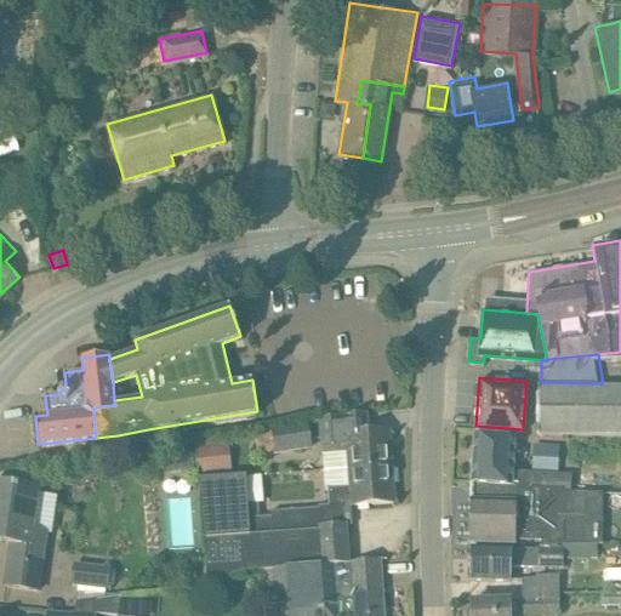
[(541,382),(539,382),(539,431),(620,432),(620,383),(603,383),(541,382)]
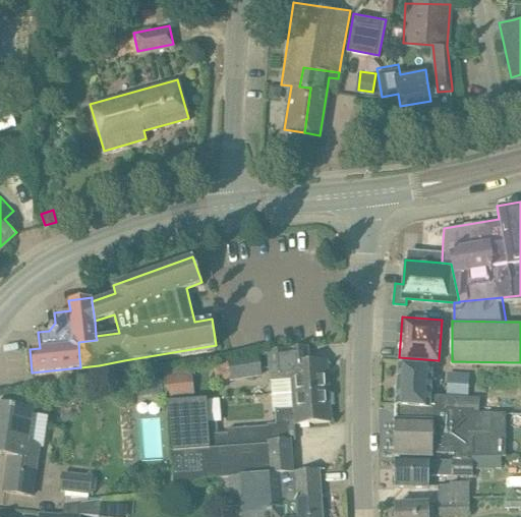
[(307,344),(267,351),(269,378),(290,376),(291,391),(330,389),(328,358),(308,359),(307,344)]
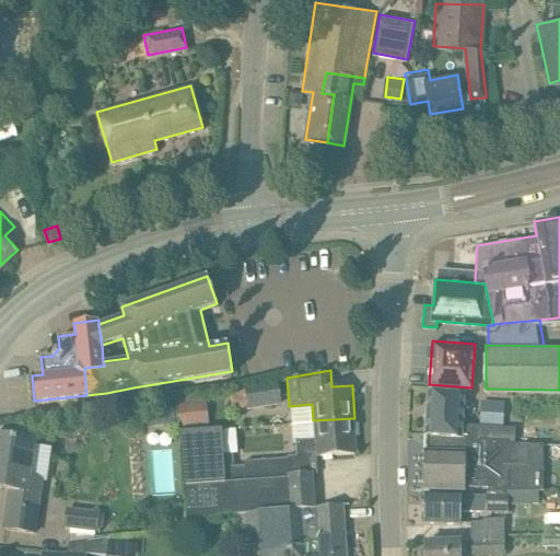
[(281,401),(278,379),(245,384),(248,406),(281,401)]
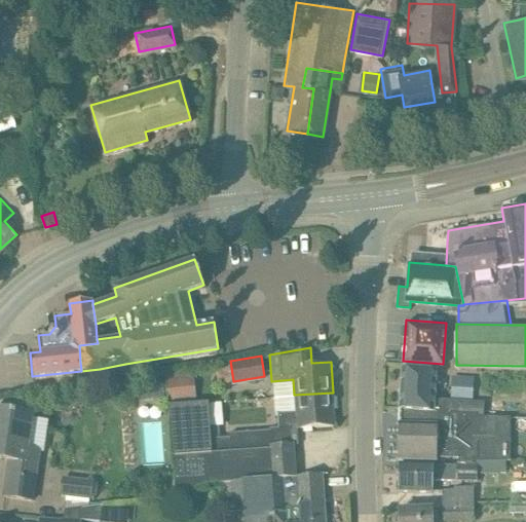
[(401,407),(484,412),(484,400),(484,398),(434,397),(436,368),(427,367),(407,366),(406,365),(402,369),(403,370),(400,407),(401,407)]
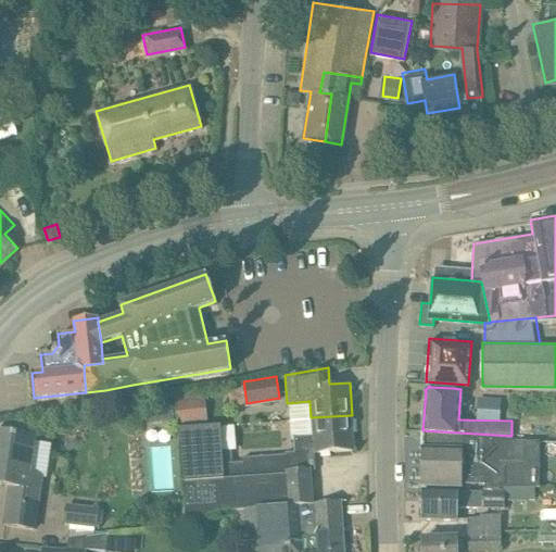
[(177,422),(207,418),(204,396),(175,400),(177,422)]
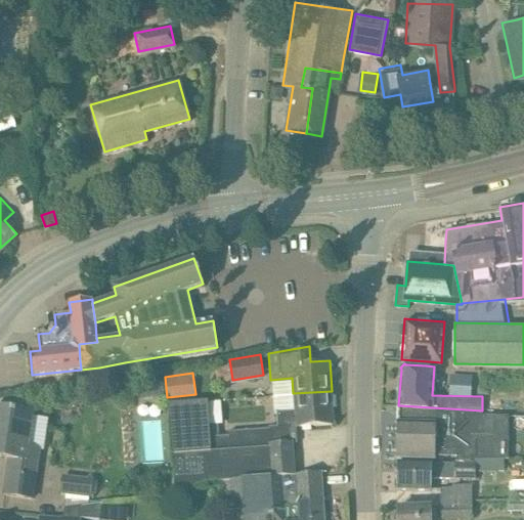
[(164,395),(162,375),(139,376),(140,397),(164,395)]
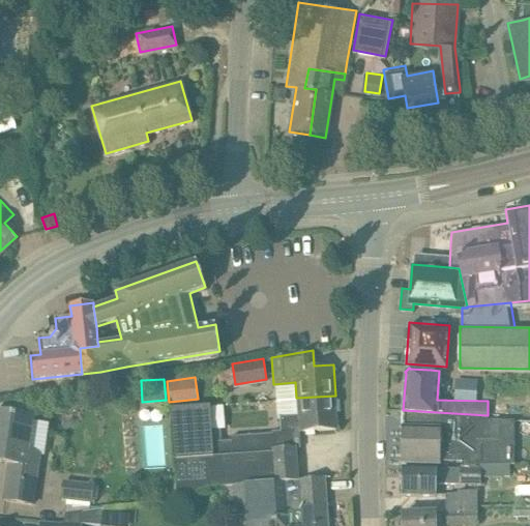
[(297,413),(280,414),(281,429),(281,430),(300,429),(336,427),(335,396),(296,398),(297,413)]
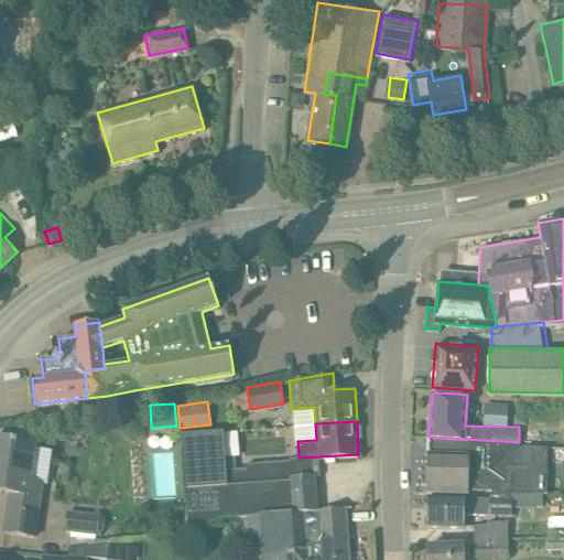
[(223,430),(181,432),(188,526),(221,521),(221,516),(247,514),(247,518),(250,517),(315,508),(313,474),(321,473),(320,456),(299,458),(299,456),(290,456),(290,459),(288,459),(246,462),(246,466),(236,467),(225,467),(224,455),(223,430)]
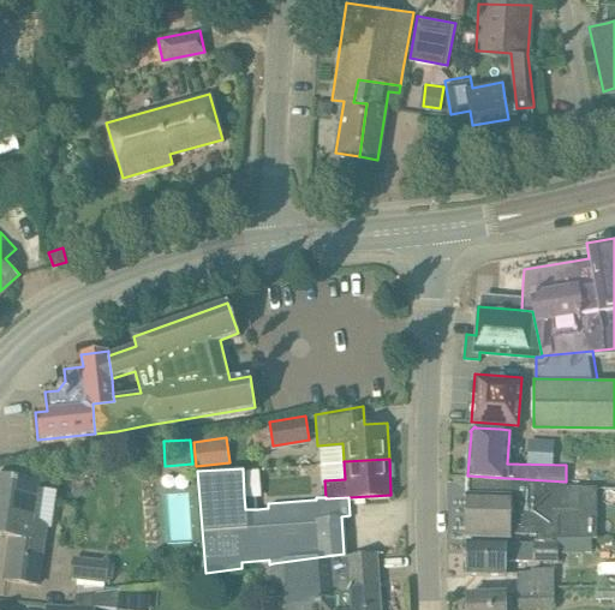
[(37,480),(0,474),(0,533),(11,534),(5,576),(36,581),(45,525),(31,522),(37,480)]
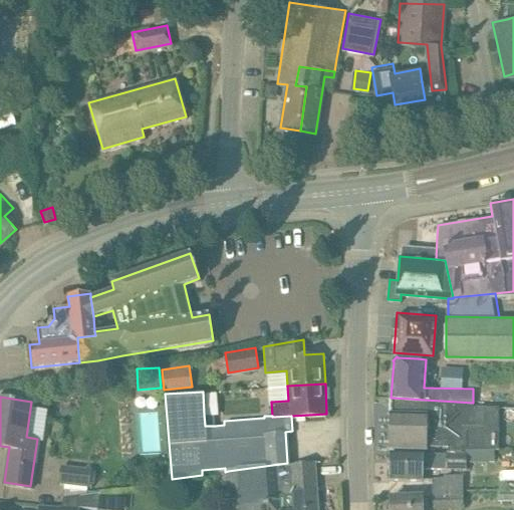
[(473,403),(392,398),(392,412),(391,412),(390,447),(427,448),(427,445),(439,445),(439,441),(448,442),(448,452),(455,452),(455,448),(498,447),(499,406),(493,406),(493,405),(473,403)]
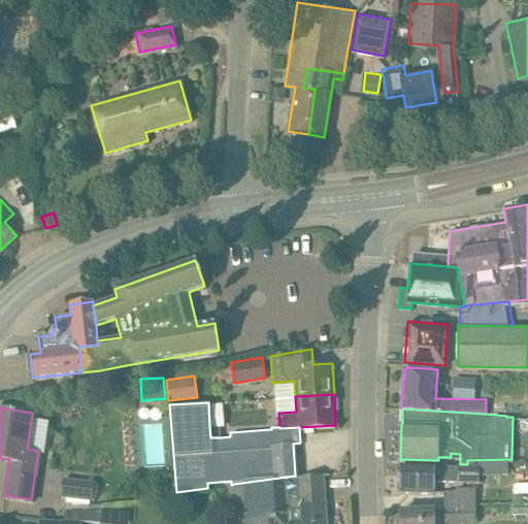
[(220,425),(209,426),(210,437),(221,437),(220,425)]
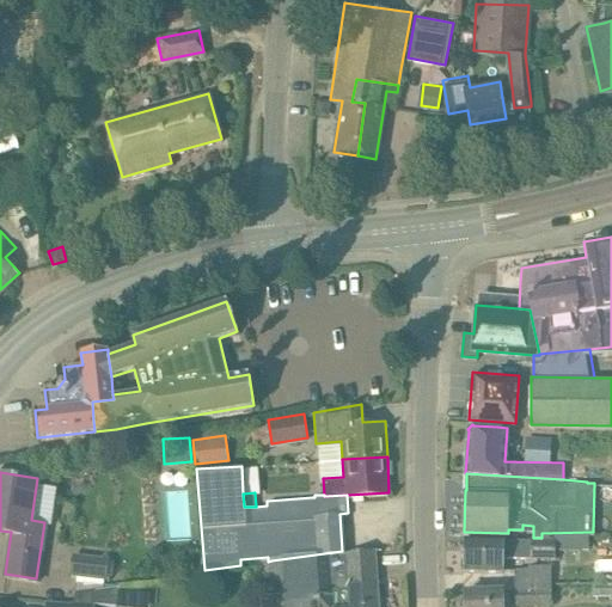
[(464,537),(464,569),(488,569),(503,569),(503,556),(555,557),(556,538),(555,538),(555,533),(593,533),(593,532),(542,533),(542,538),(533,538),(464,537)]
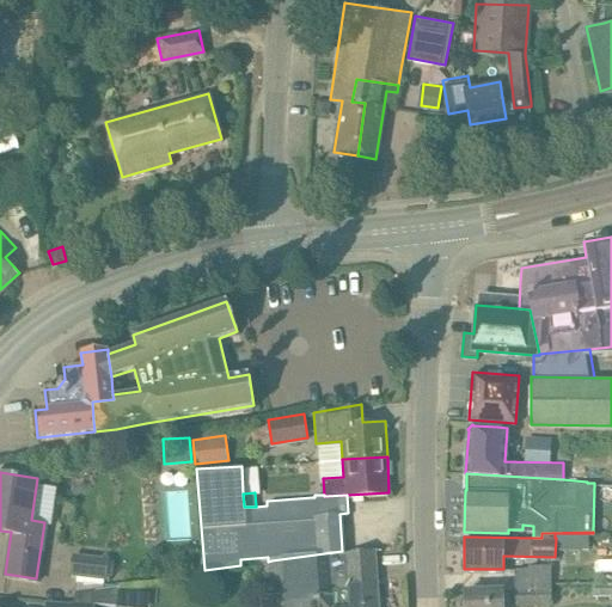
[(342,551),(271,560),(271,605),(271,606),(282,606),(282,602),(310,600),(310,606),(379,606),(375,550),(342,552),(342,551)]
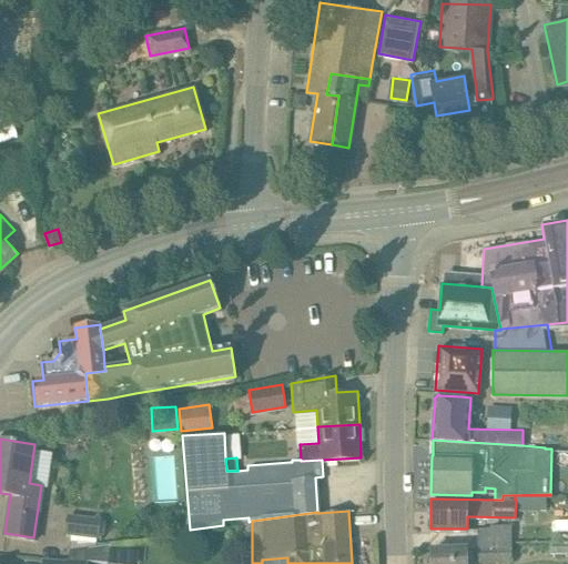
[(100,517),(70,513),(68,533),(97,537),(100,517)]
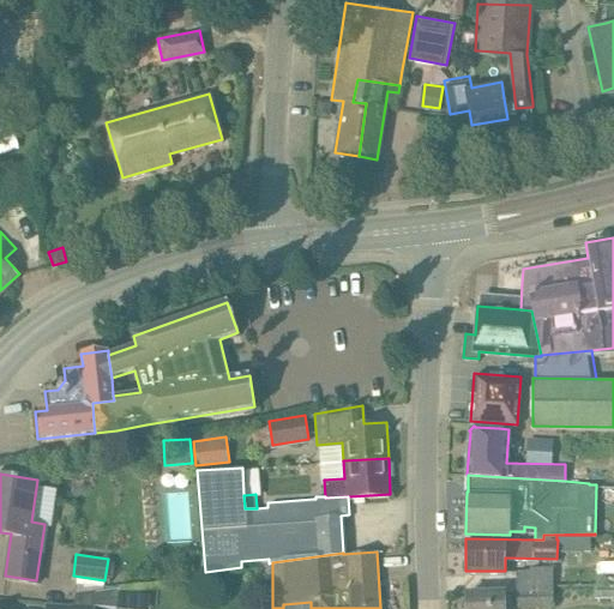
[(94,604),(95,589),(76,592),(76,604),(58,602),(46,601),(44,608),(94,608),(94,604)]
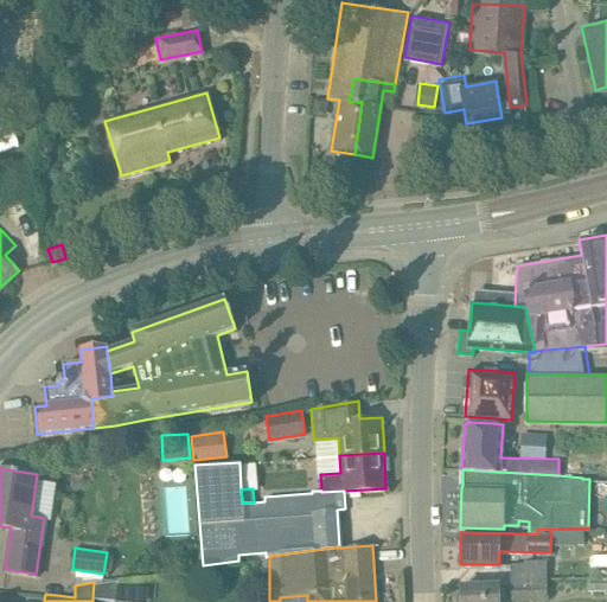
[(484,584),(460,586),(460,601),(499,601),(499,599),(548,597),(547,583),(510,584),(510,586),(499,586),(499,584),(484,584)]
